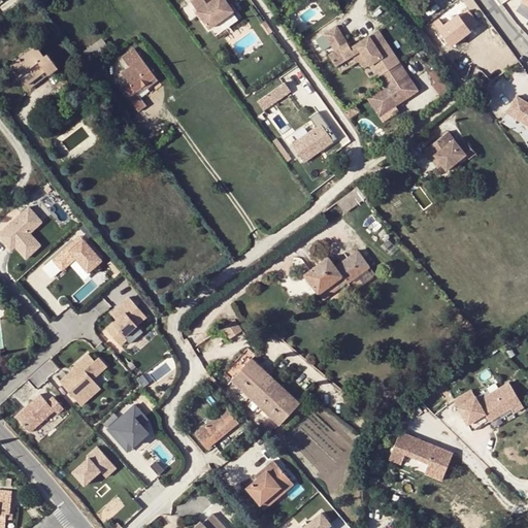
[(235,0),(211,0),(206,4),(203,0),(193,0),(190,2),(209,29),(234,10),(229,4),(235,0)]
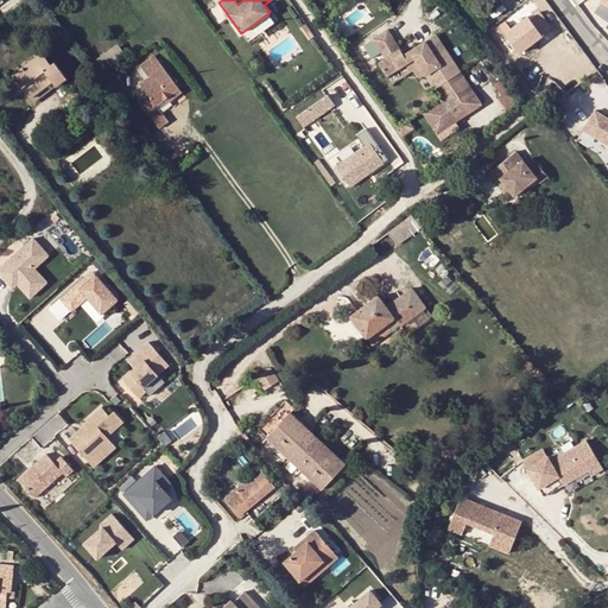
[(506,23),(498,30),(531,71),(564,45),(539,13),(531,20),(529,17),(512,30),(506,23)]
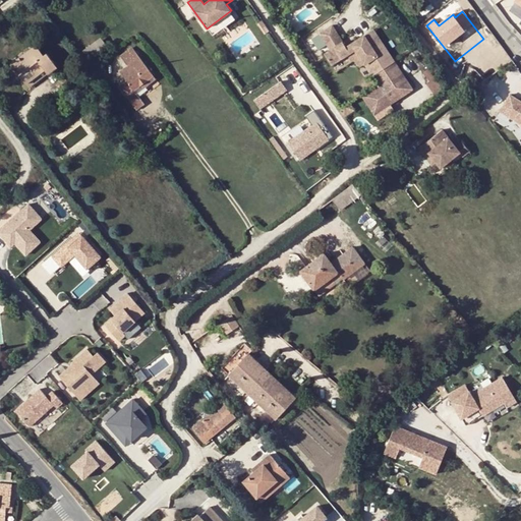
[(331,25),(319,34),(326,45),(338,37),(331,25)]
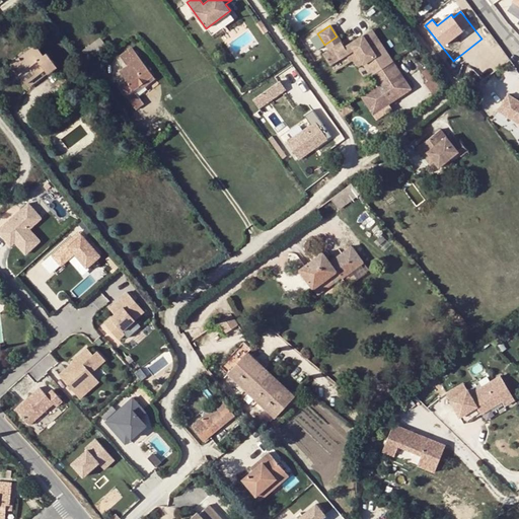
[(371,29),(363,34),(365,39),(374,32),(371,29)]
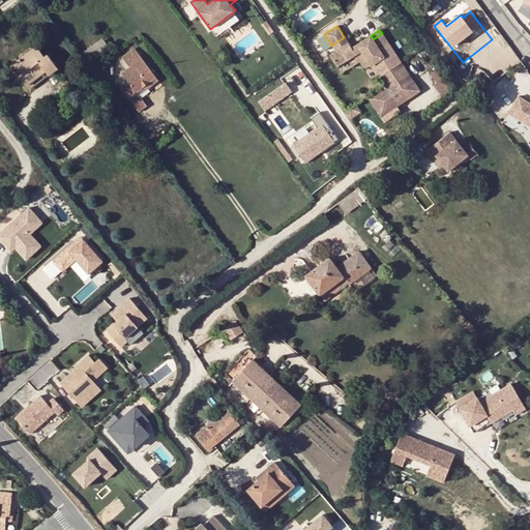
[(374,92),(387,113),(419,91),(382,33),(373,39),(371,35),(352,49),(349,43),(344,37),(331,46),(335,52),(330,56),(337,67),(356,55),(361,52),(379,79),(384,86),(374,92)]
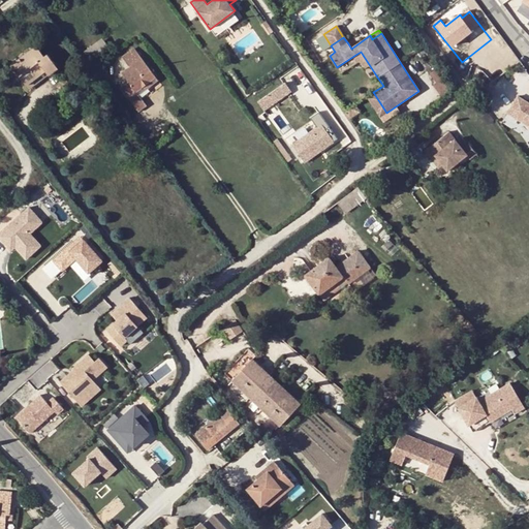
[(286,50),(281,41),(277,44),(282,53),(286,50)]
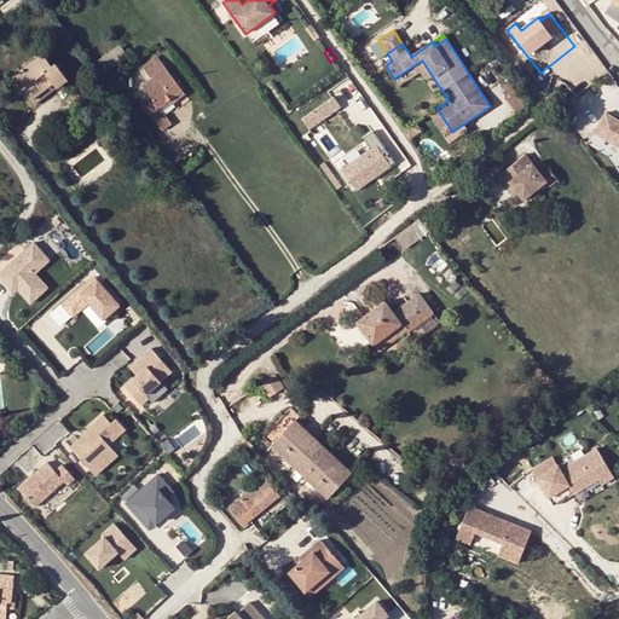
[(53,82),(57,88),(68,80),(56,63),(52,65),(44,55),(13,77),(30,100),(53,82)]
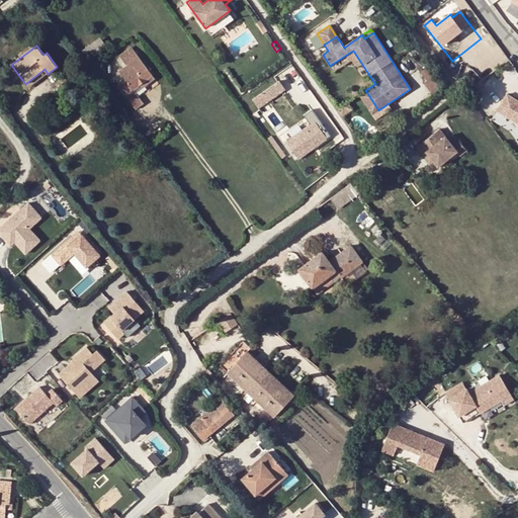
[(152,76),(132,49),(119,57),(126,66),(119,72),(125,81),(117,87),(136,110),(144,104),(133,90),(152,76)]
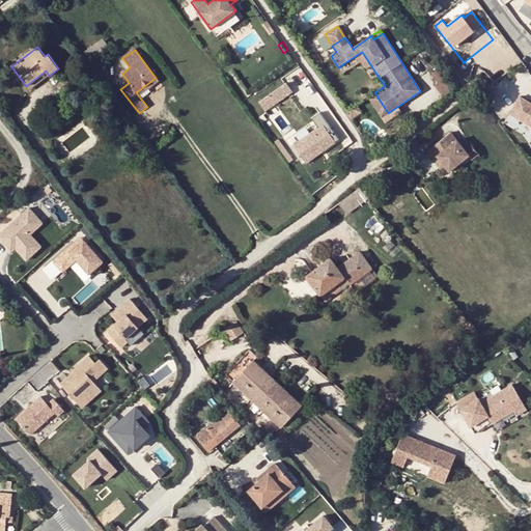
[(362,52),(357,55),(374,82),(380,79),(362,52)]
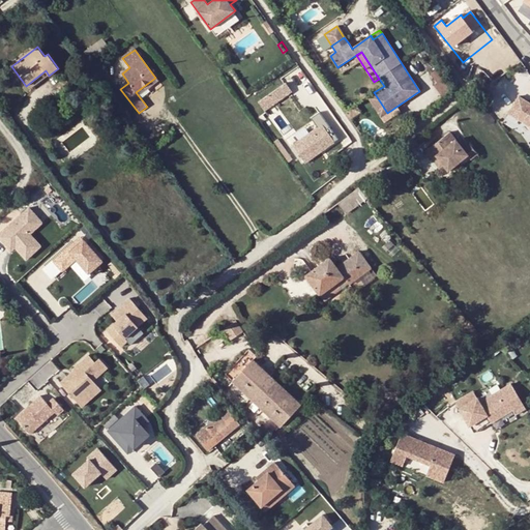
[(446,76),(440,67),(435,71),(441,80),(444,78),(446,76)]
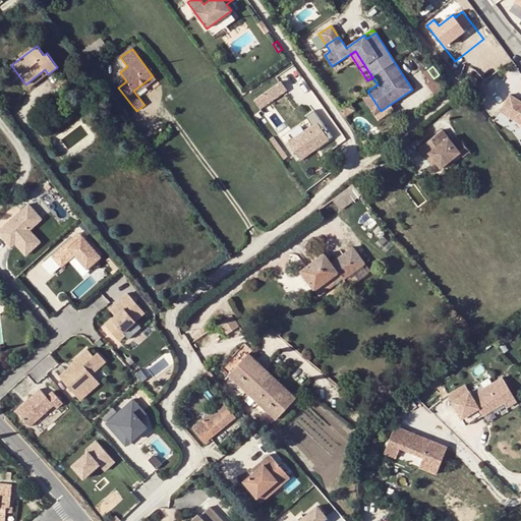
[(29,89),(48,74),(45,69),(25,84),(29,89)]
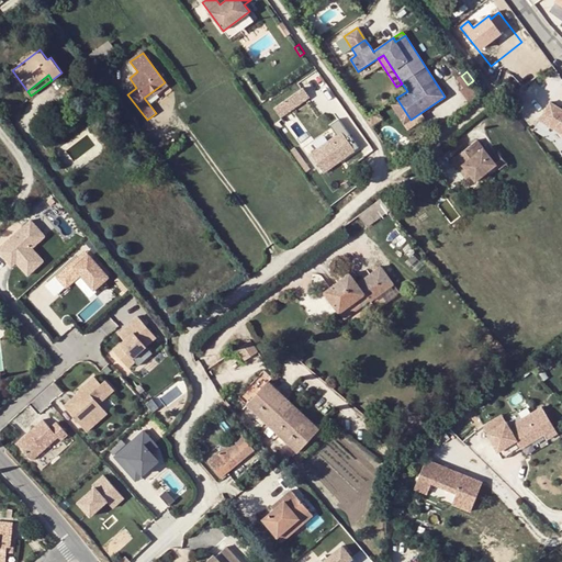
[(480,94),(471,82),(468,85),(461,89),(470,101),(480,94)]
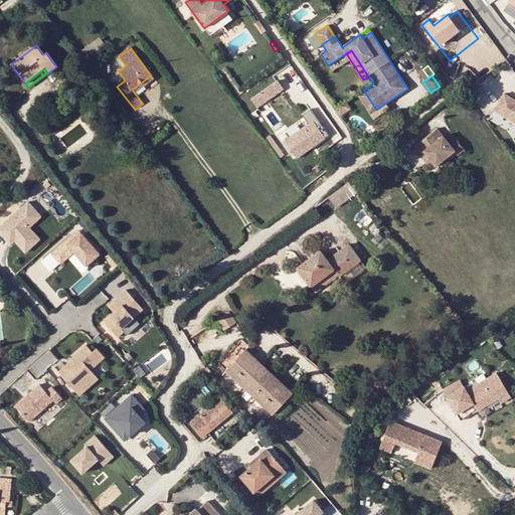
[(278,80),(251,99),(258,107),(284,89),(278,80)]
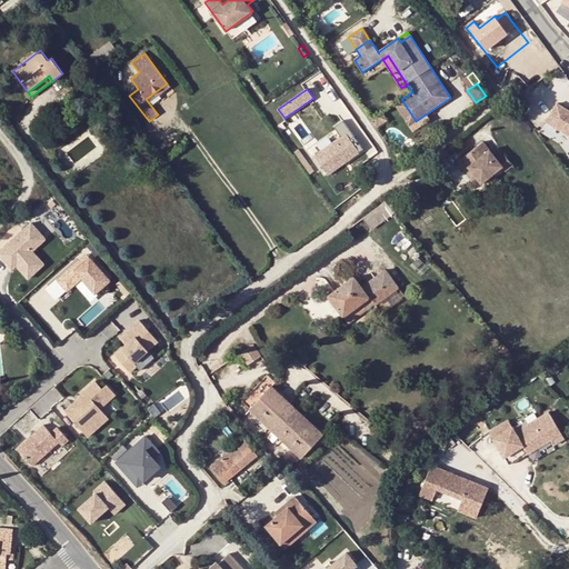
[(416,121),(401,99),(395,103),(409,126),(416,121)]
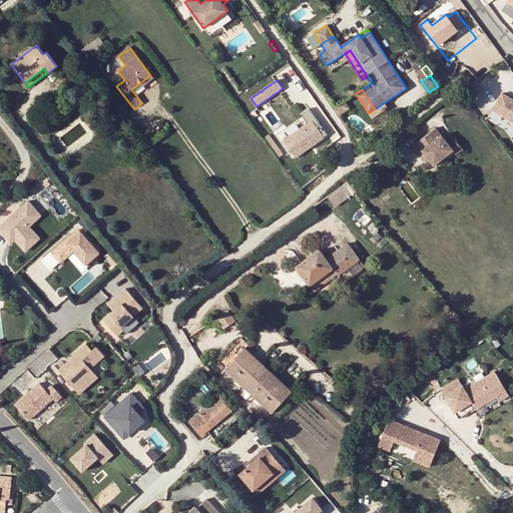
[(512,99),(502,93),(493,109),(512,121),(512,122),(512,99)]
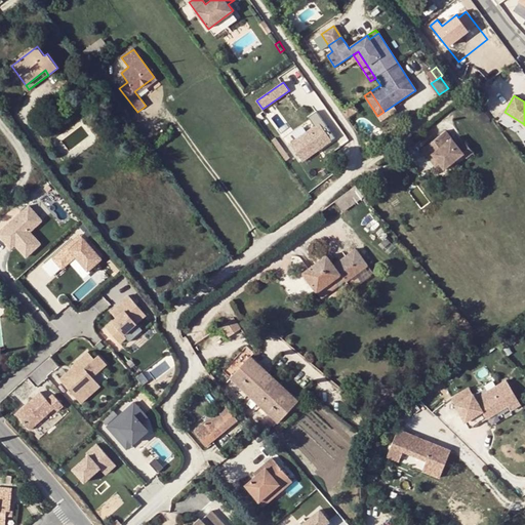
[(316,126),(291,144),(303,161),(335,137),(317,111),(309,117),(316,126)]
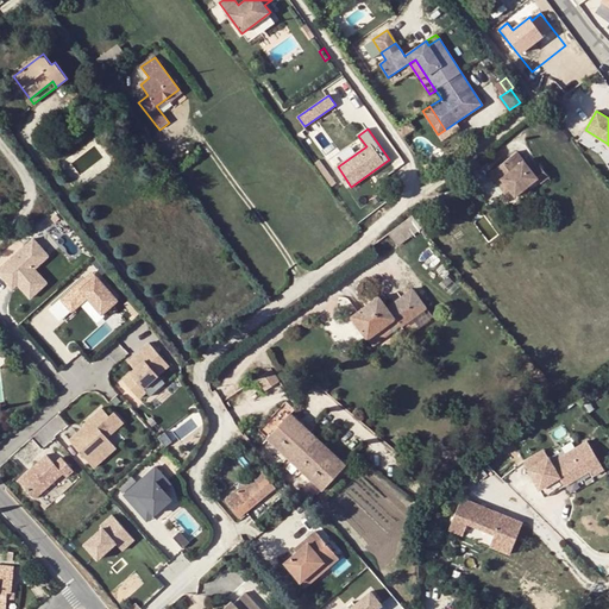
[(115,162),(124,156),(108,136),(100,143),(115,162)]
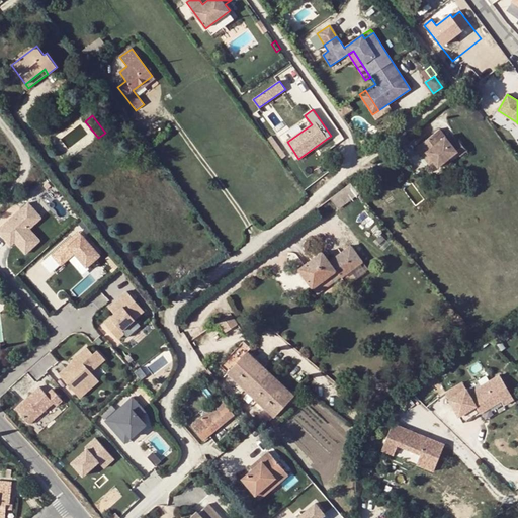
[(439,128),(416,148),(422,155),(426,152),(434,162),(438,167),(456,152),(457,151),(452,146),(439,128)]
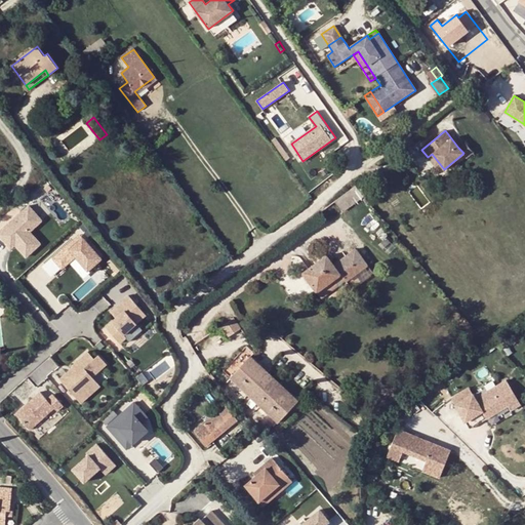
[(473,152),(466,143),(458,148),(463,153),(462,154),(466,158),(473,152)]
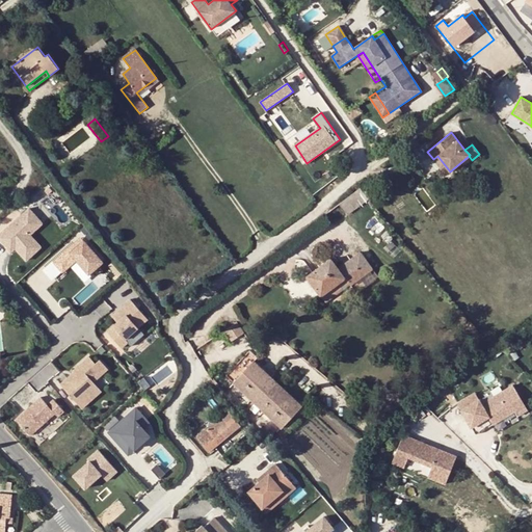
[(437,156),(433,159),(442,169),(446,166),(437,156)]
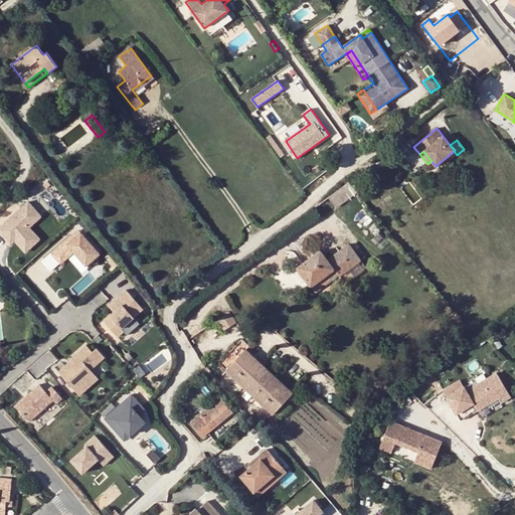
[(356,193),(349,182),(328,197),(336,208),(356,193)]
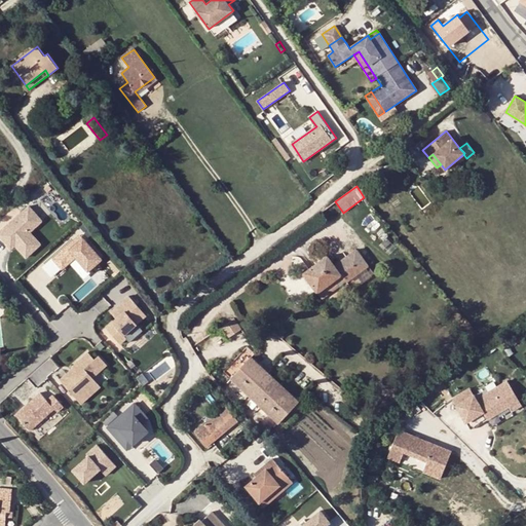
[(0,238),(5,245),(9,240),(15,247),(20,252),(34,238),(30,233),(42,223),(29,208),(0,233),(0,238)]
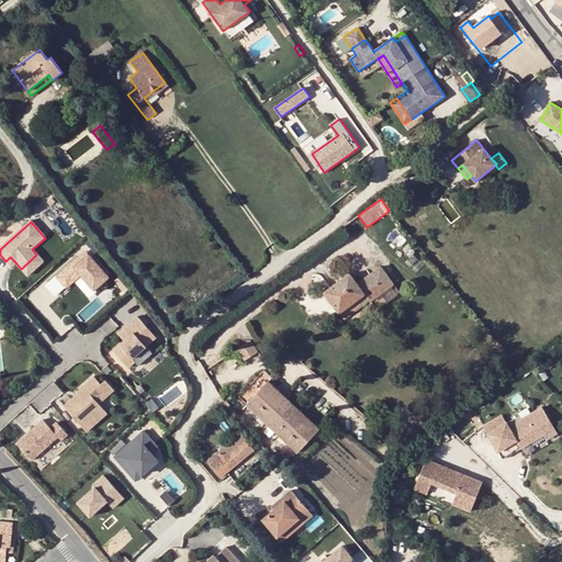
[(87,253),(72,265),(76,268),(89,256),(87,253)]
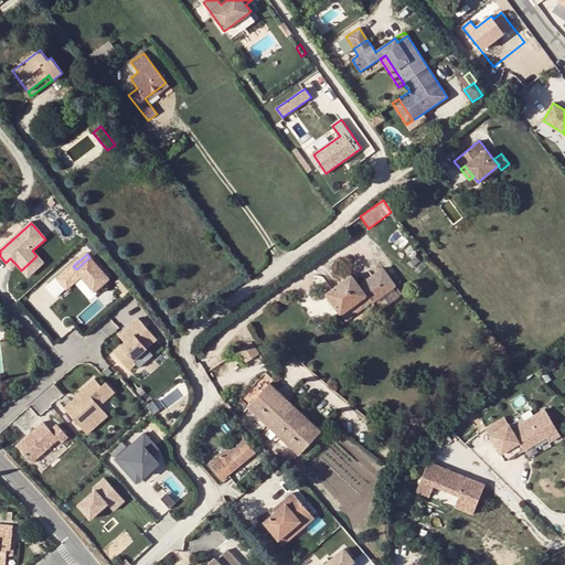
[(36,256),(21,270),(29,278),(44,264),(36,256)]
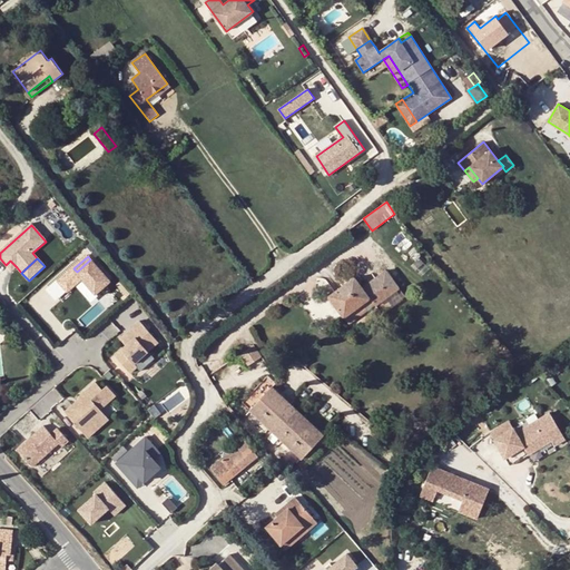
[(110,282),(90,259),(77,272),(74,268),(59,282),(68,292),(82,278),(97,294),(110,282)]
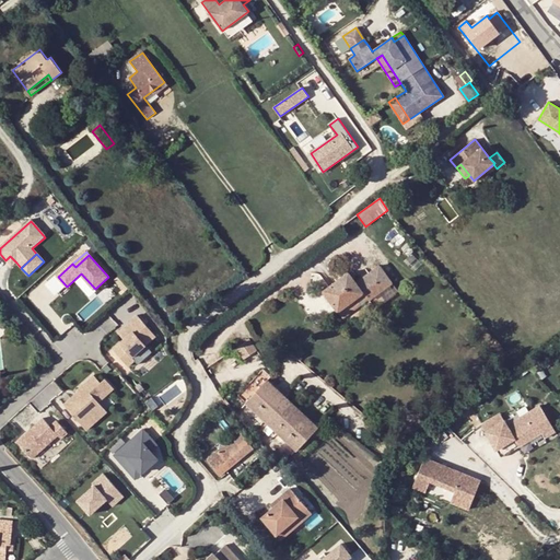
[(10,256),(6,260),(12,267),(16,263),(10,256)]
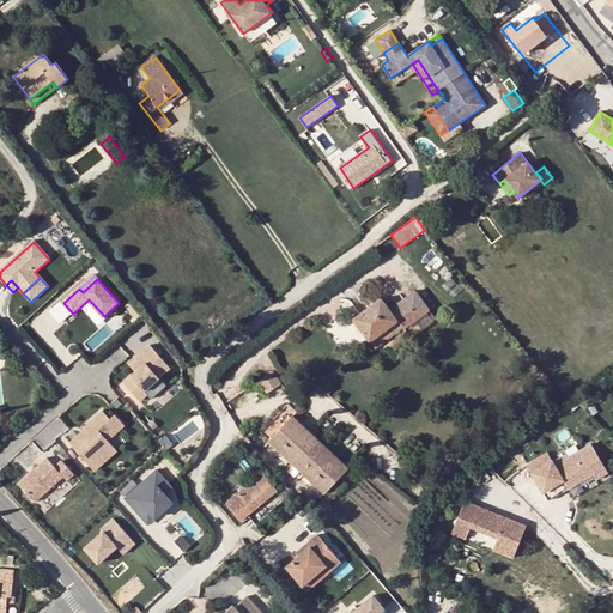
[(352,320),(370,341),(396,321),(404,328),(429,310),(414,291),(402,299),(406,303),(392,314),(389,310),(381,298),(352,320)]
